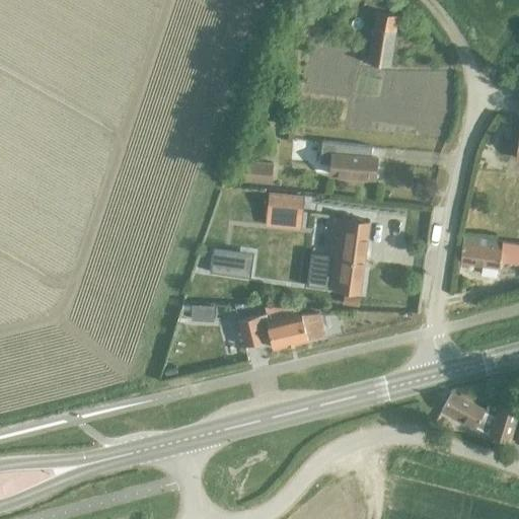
[(399,4),(392,3),(390,11),(398,12),(399,4)]
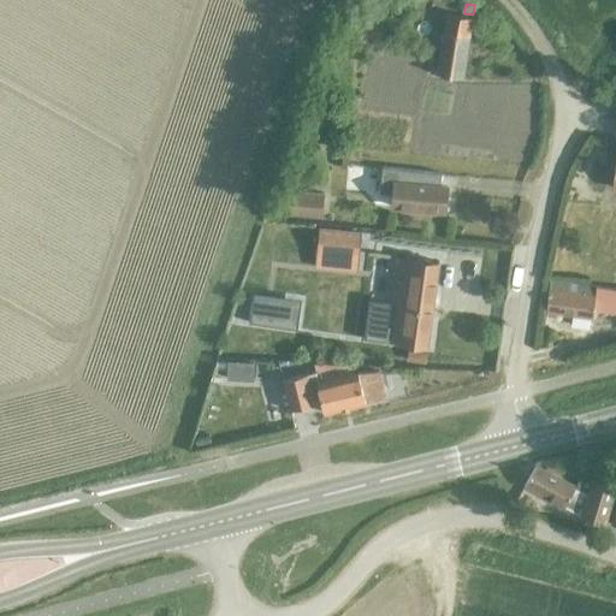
[(430,75),(462,80),(471,19),(446,16),(438,70),(430,67),(430,75)]
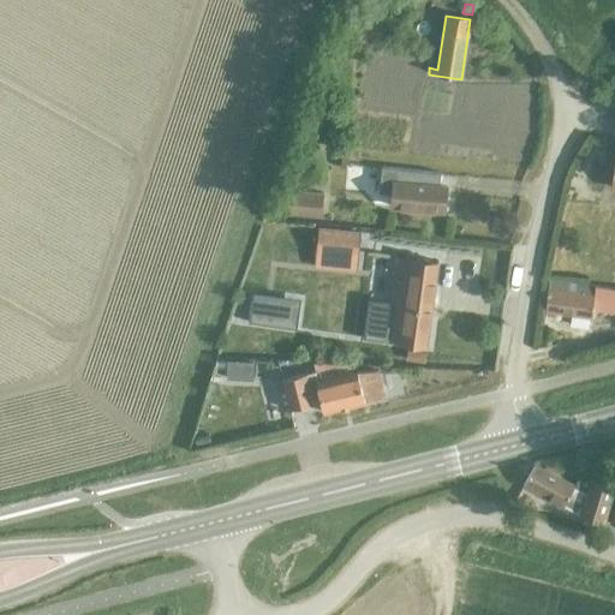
[(305,121),(300,135),(311,138),(315,125),(305,121)]
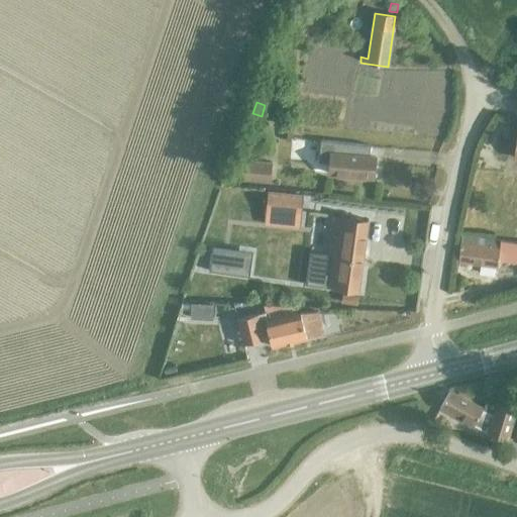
[(329,165),(328,175),(374,179),(376,158),(369,158),(371,146),(320,140),(318,164),(329,165)]
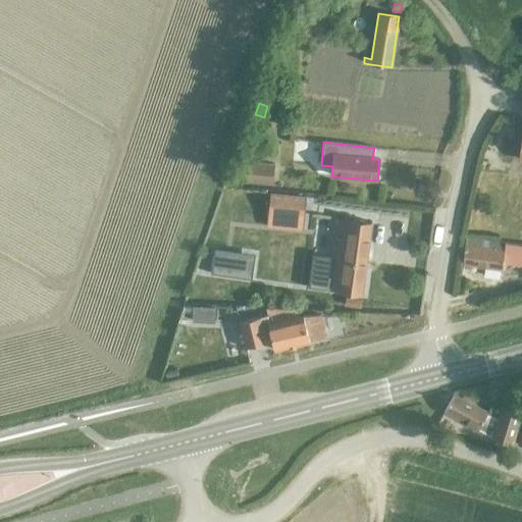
[(274,165),(244,162),(242,180),(273,184),(274,165)]
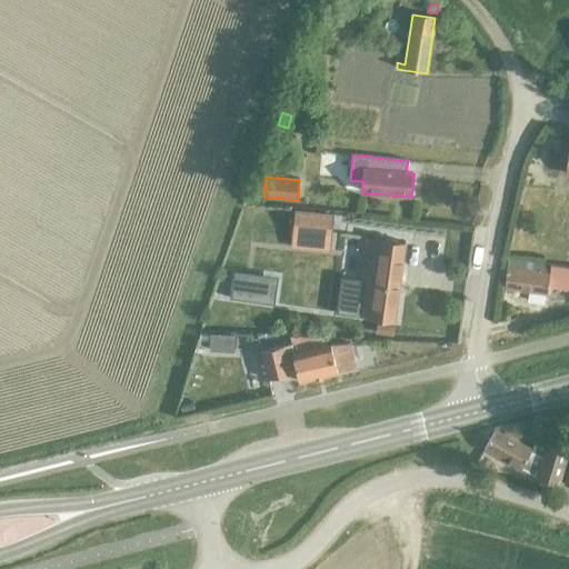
[(295,211),(292,235),(330,239),(332,216),(295,211)]
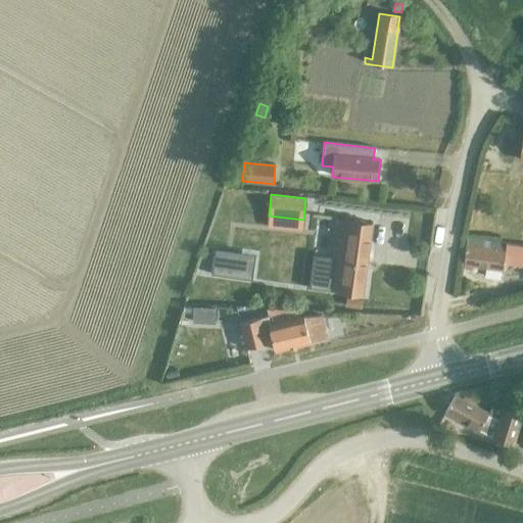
[(373,224),(336,219),(331,258),(313,255),(308,288),(362,296),(373,224)]
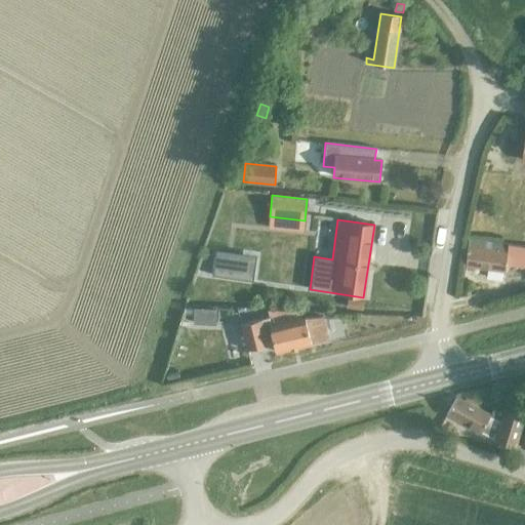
[(524,266),(524,247),(508,245),(468,241),(466,267),(506,271),(506,266),(524,266)]
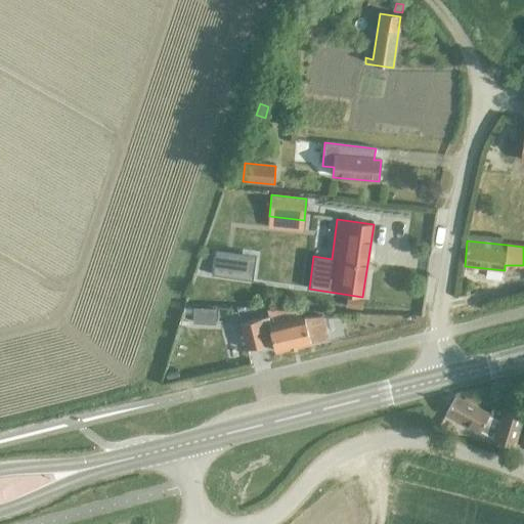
[(216,253),(213,276),(248,280),(251,258),(216,253)]
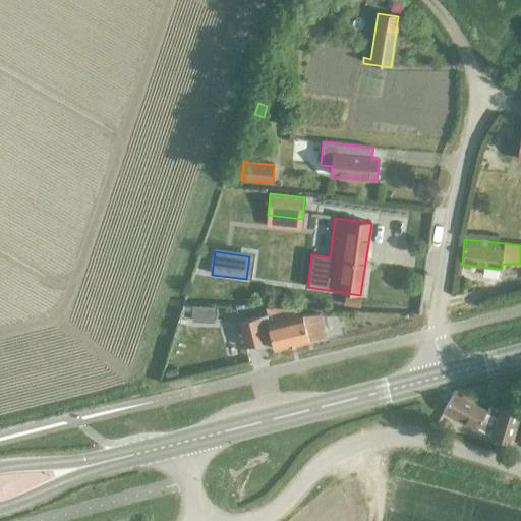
[(344,297),(343,306),(358,308),(359,298),(344,297)]
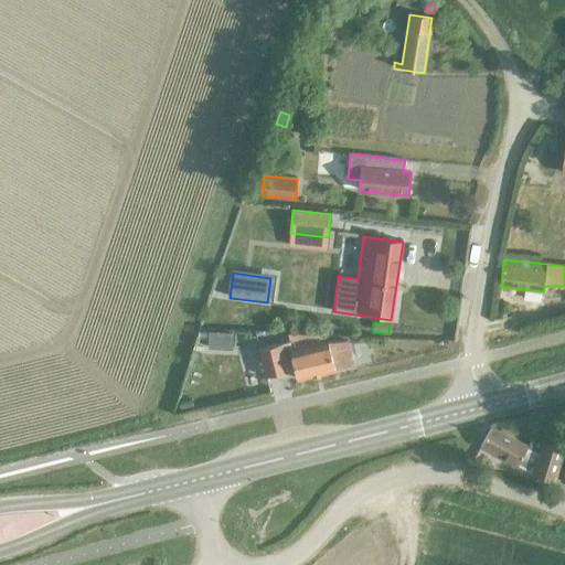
[(210,331),(209,348),(233,349),(233,332),(210,331)]
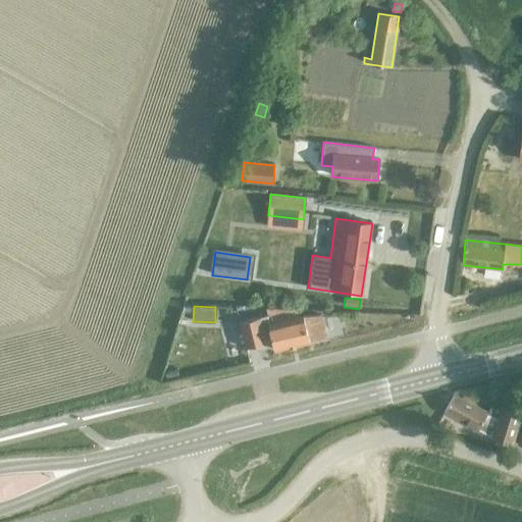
[(266,307),(268,316),(239,322),(246,349),(272,342),(274,351),(326,338),(320,315),(304,317),(299,318),(296,307),(266,307)]
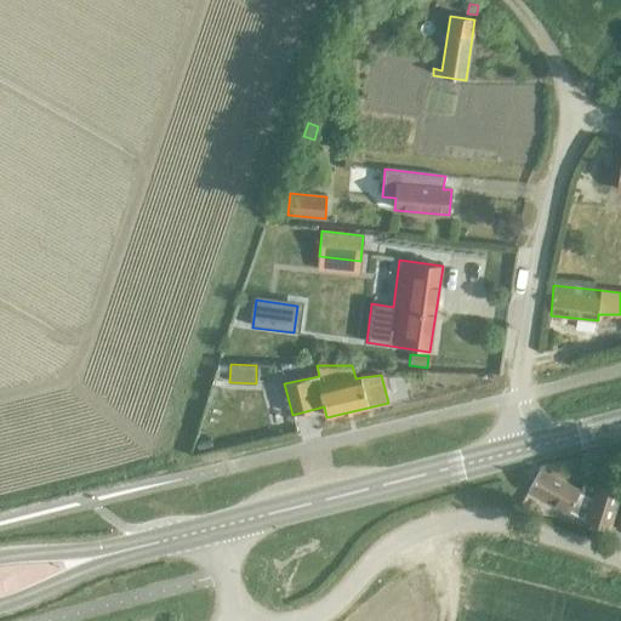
[(539,468),(528,491),(568,513),(569,512),(585,519),(585,520),(609,528),(620,490),(596,483),(582,478),(580,489),(539,468)]
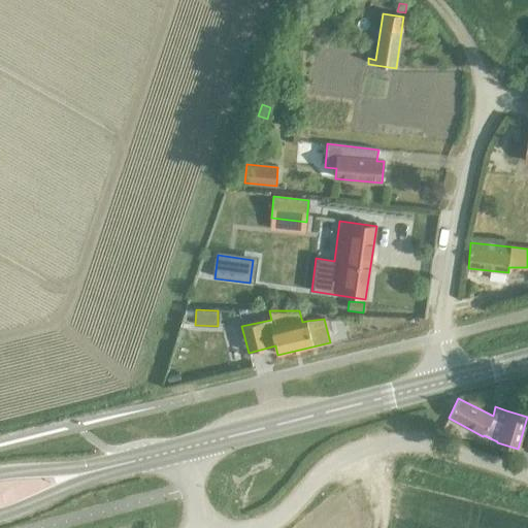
All buildings are outlined.
